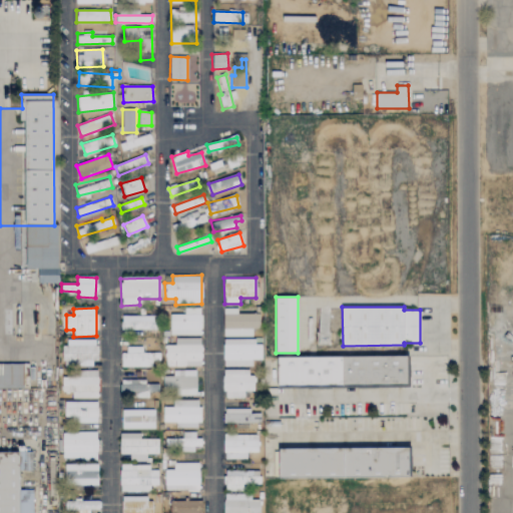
[(169,336),(201,335),(200,309),(184,309),(184,315),(169,315),(169,336)]
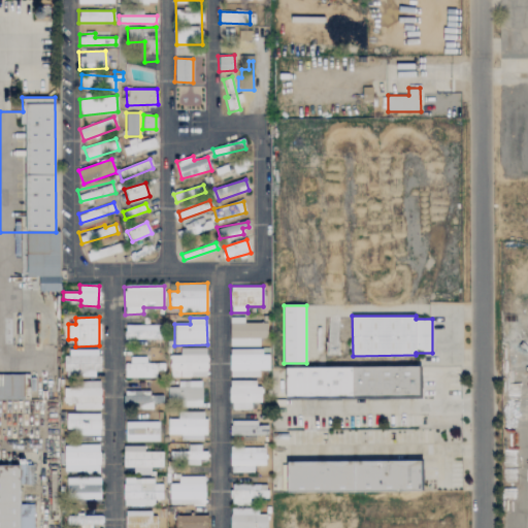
[(244,318),(231,318),(230,347),(260,347),(260,338),(267,338),(267,324),(244,323),(244,318)]
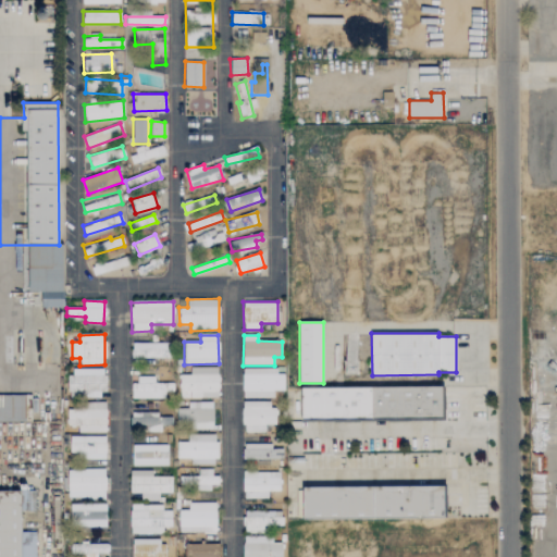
[(348,357),(357,357),(357,342),(348,342),(348,357)]
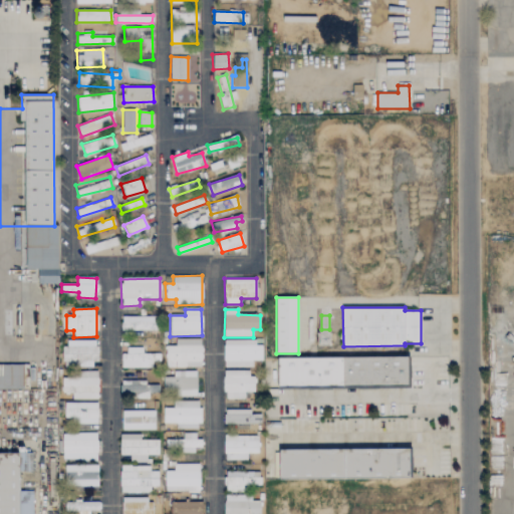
[(121,330),(155,331),(156,317),(121,316),(121,330)]
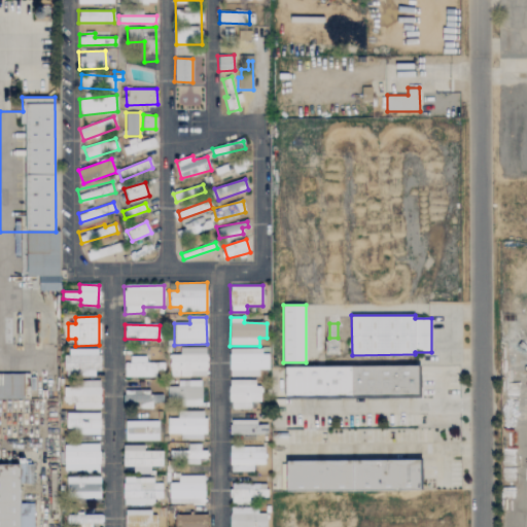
[(170,377),(207,377),(206,348),(180,348),(180,355),(170,355),(170,377)]
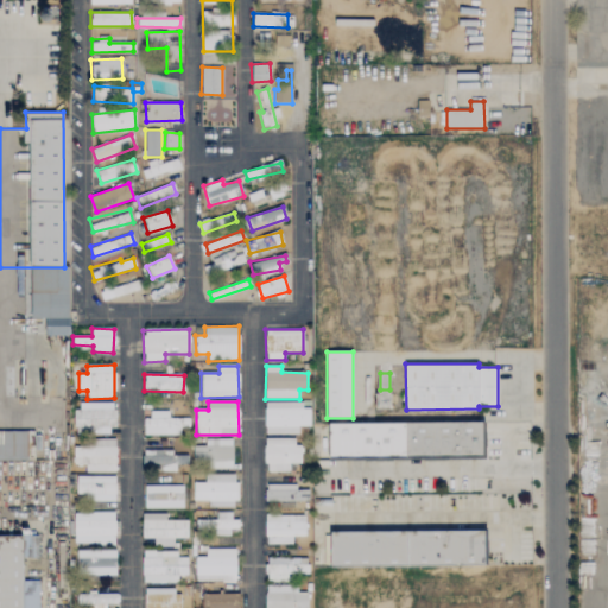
[(75,434),(115,432),(114,403),(75,404),(75,434)]
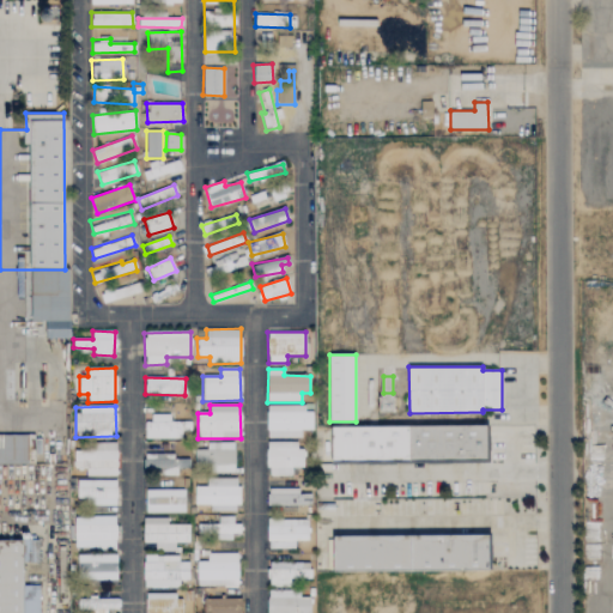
[(302,438),(302,430),(313,430),(313,407),(267,406),(267,437),(302,438)]
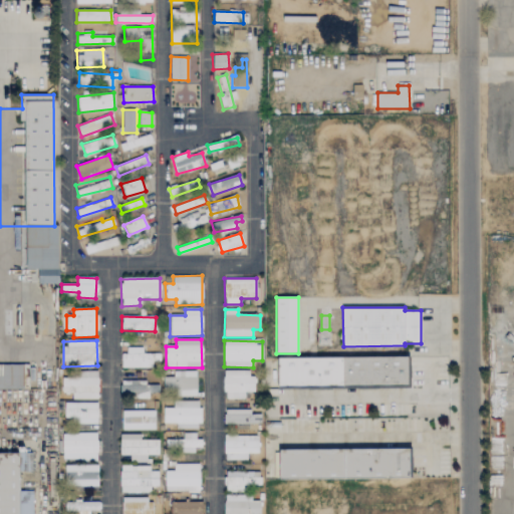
[(121,368),(153,367),(153,361),(160,361),(160,353),(143,354),(143,347),(126,348),(126,353),(120,354),(121,368)]
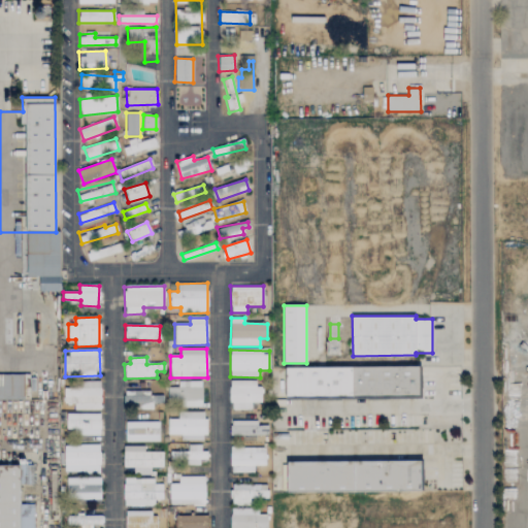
[(353,366),(420,365),(420,397),(354,397),(353,366)]
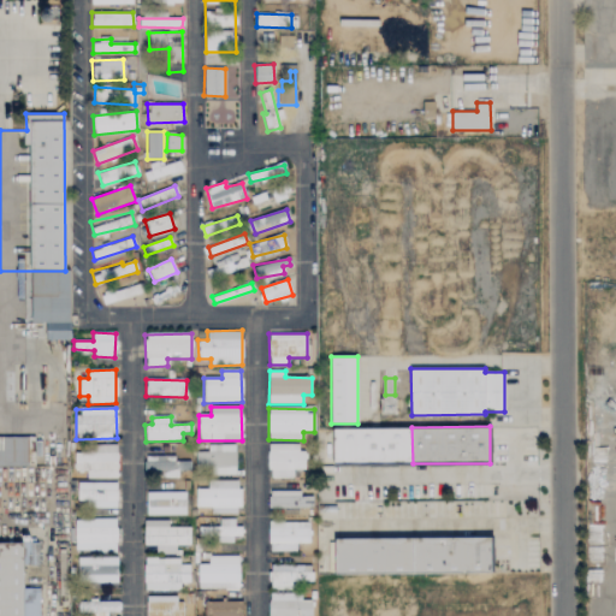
[(333,428),(333,465),(413,463),(412,427),(333,428)]
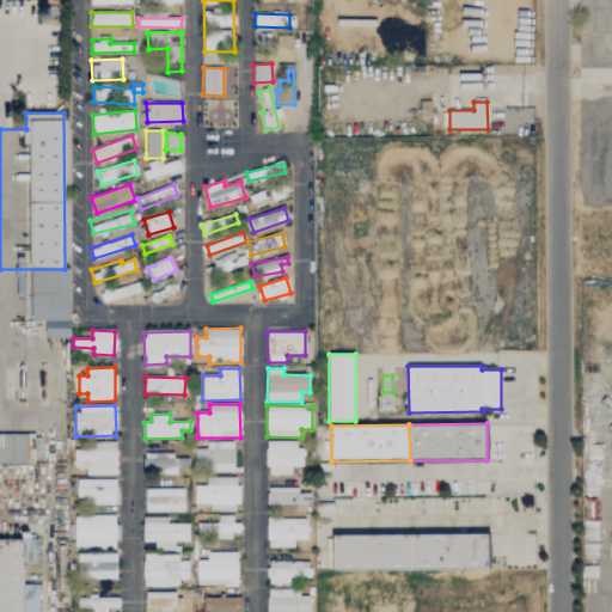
[(0,434),(0,461),(22,463),(22,435),(0,434)]
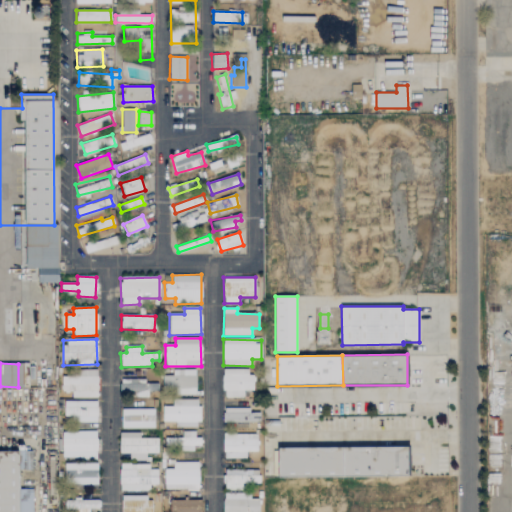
[(252,369),(223,370),(223,398),(244,397),(244,391),(252,391),(252,369)]
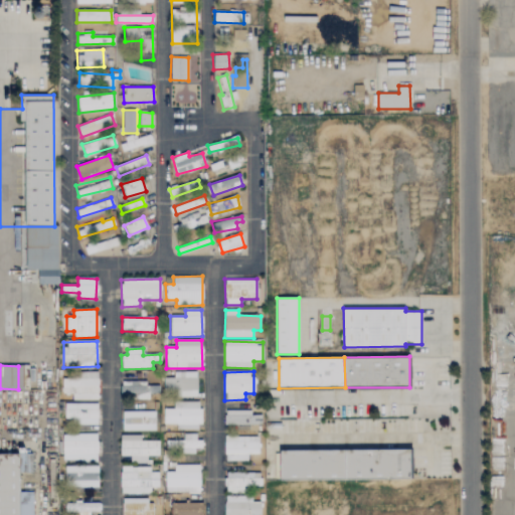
[(163,379),(164,396),(197,396),(197,372),(173,372),(173,378),(163,379)]
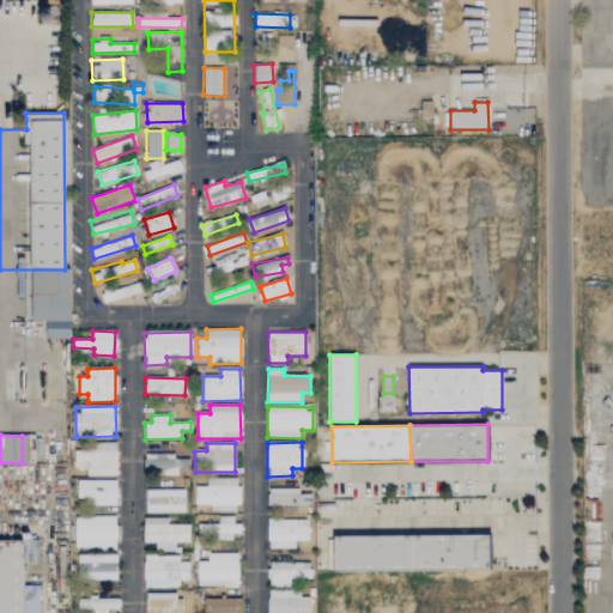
[(117,475),(116,445),(73,447),(74,469),(85,469),(86,477),(117,475)]
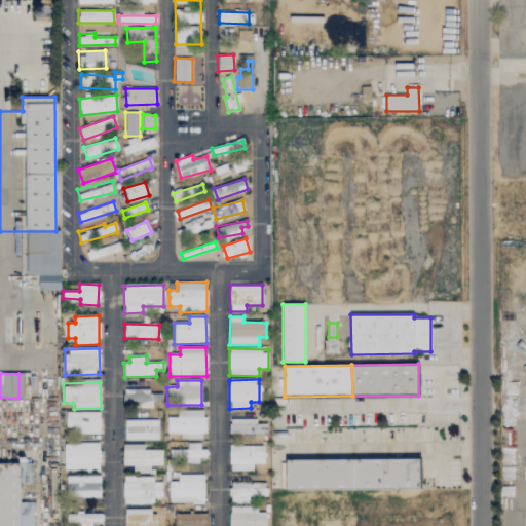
[(152,408),(152,402),(161,402),(161,391),(123,392),(123,402),(134,402),(134,408),(152,408)]
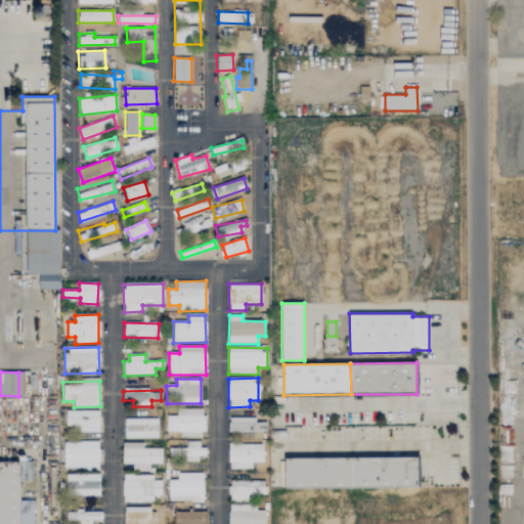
[(204,409),(177,408),(177,417),(166,416),(166,432),(180,432),(180,437),(204,437),(204,409)]
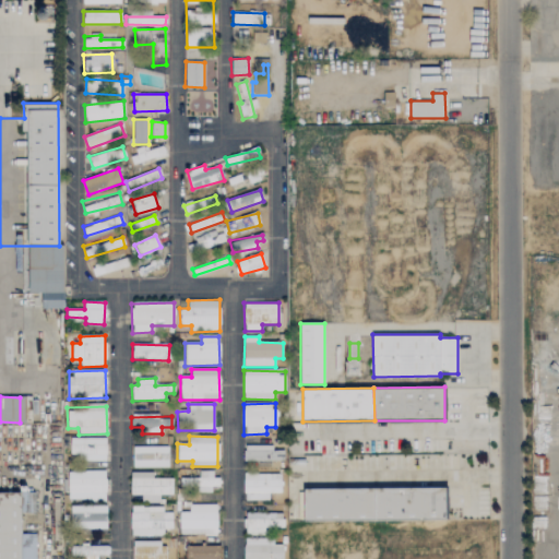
[(106,461),(106,439),(70,438),(70,460),(106,461)]
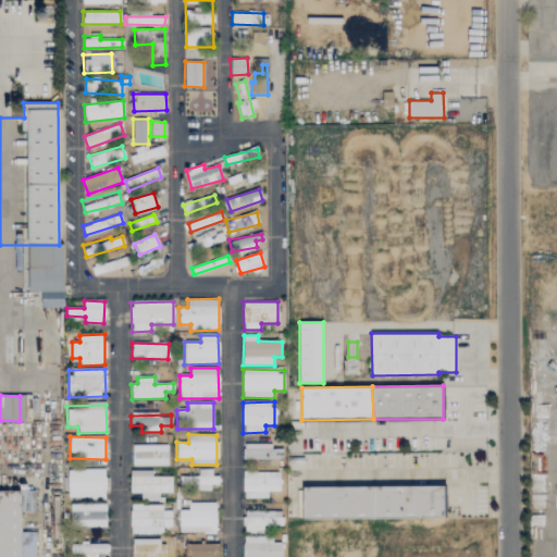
[(243,459),(283,460),(283,449),(272,449),(272,445),(244,444),(243,459)]
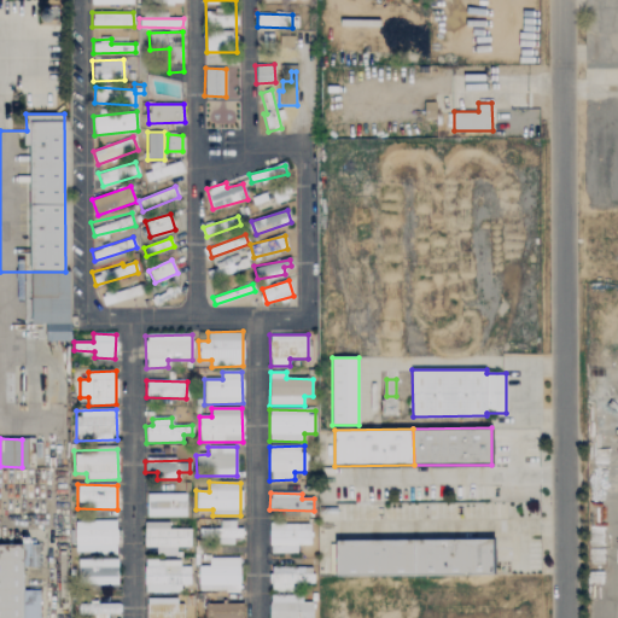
[(186,517),(186,494),(146,494),(147,517),(186,517)]
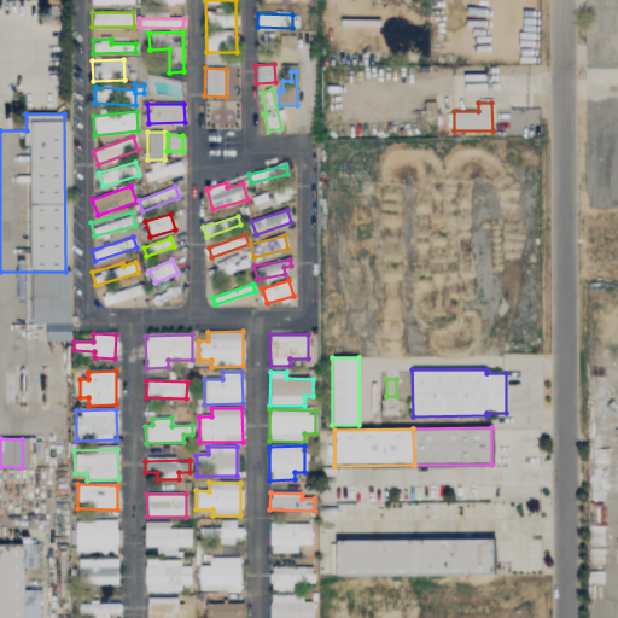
[(75,522),(75,554),(117,553),(116,520),(75,522)]
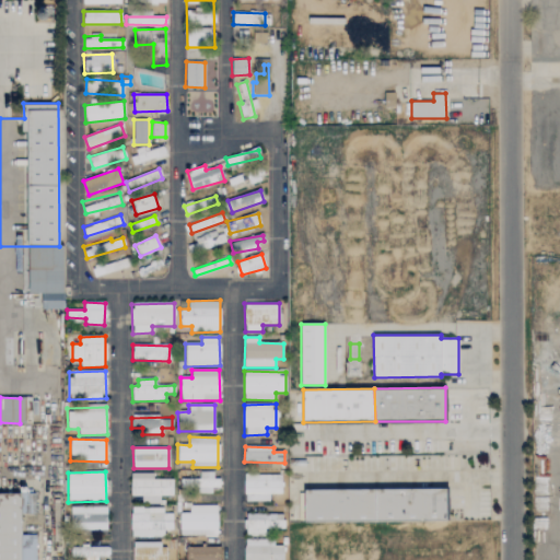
[(199,479),(179,479),(181,491),(217,490),(217,471),(199,473),(199,479)]
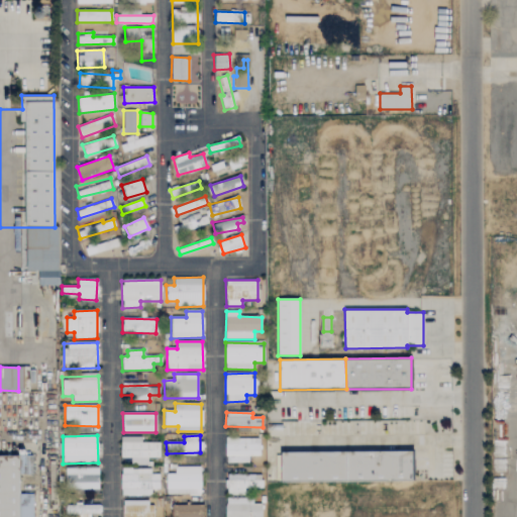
[(160,442),(141,442),(141,437),(120,437),(120,457),(131,458),(131,464),(147,464),(147,457),(159,457),(160,442)]
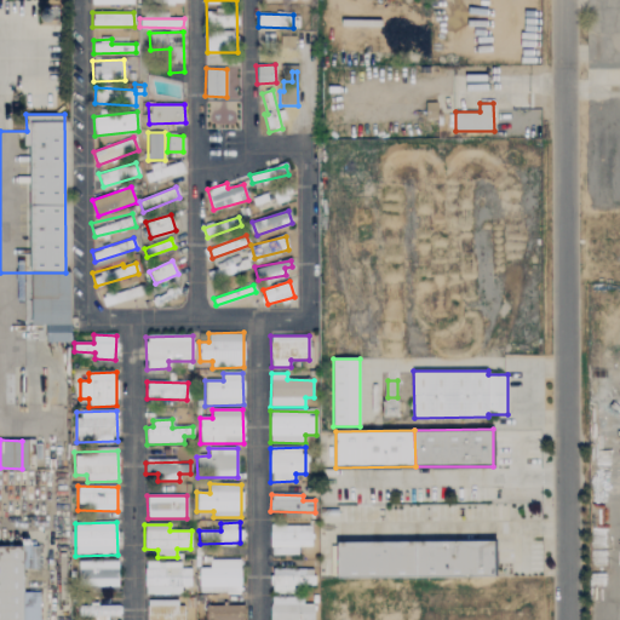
[(311,527),(270,526),(270,556),(298,556),(298,547),(311,547),(311,527)]
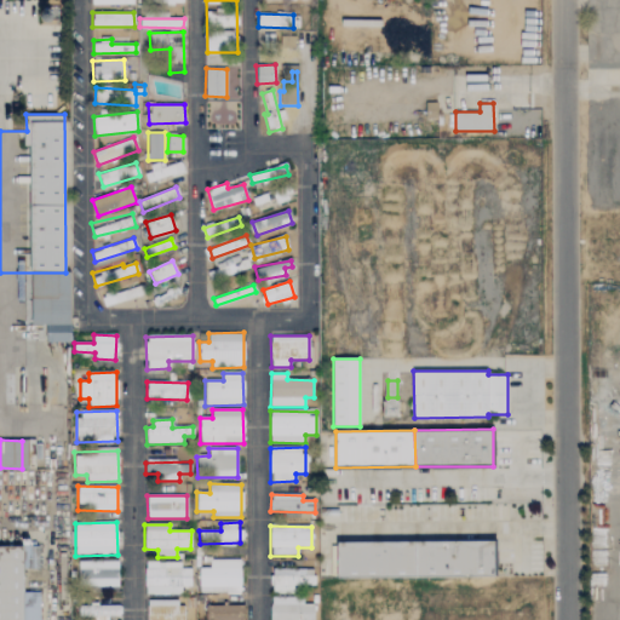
[(338,577),(497,575),(495,539),(338,541),(338,577)]
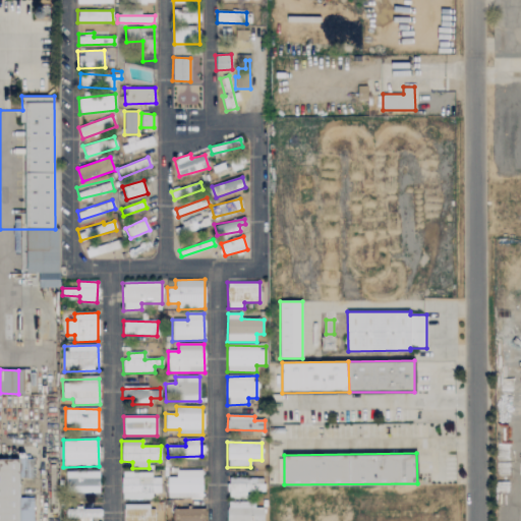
[(0,520),(0,456),(20,456),(20,520),(0,520)]
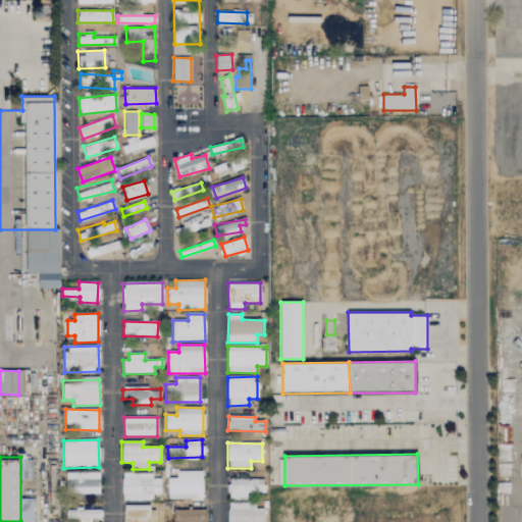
[(202,471),(176,472),(177,478),(167,478),(168,500),(203,499),(202,471)]
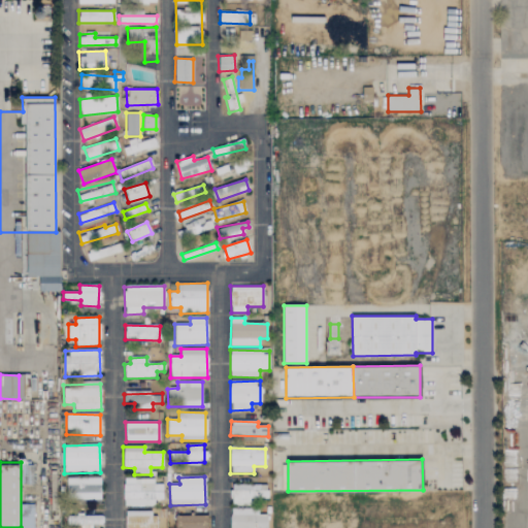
[(67,479),(67,500),(101,500),(100,477),(67,479)]
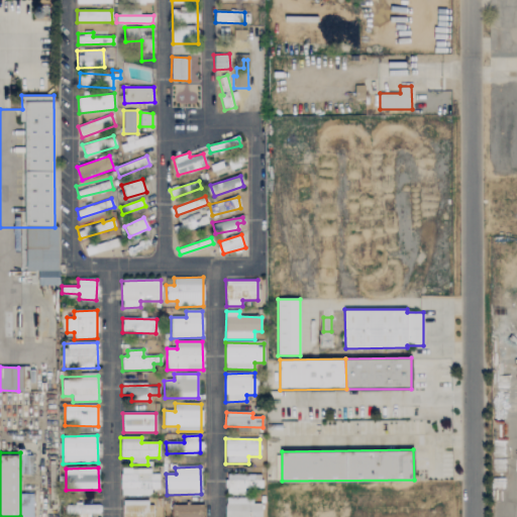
[(151,489),(160,489),(160,474),(150,474),(151,469),(121,469),(120,496),(150,496),(151,489)]
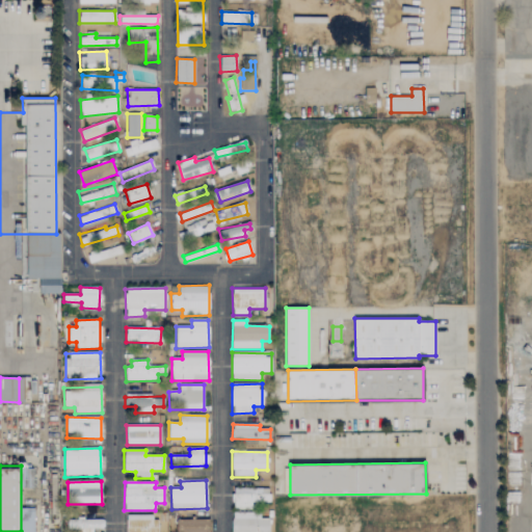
[(270,502),(270,488),(233,488),(233,509),(251,509),(251,503),(270,502)]
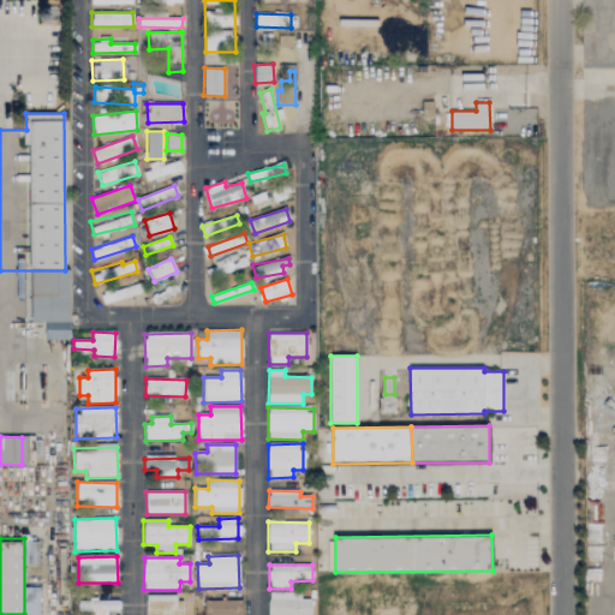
[(268,614),(311,614),(311,595),(268,596),(268,614)]
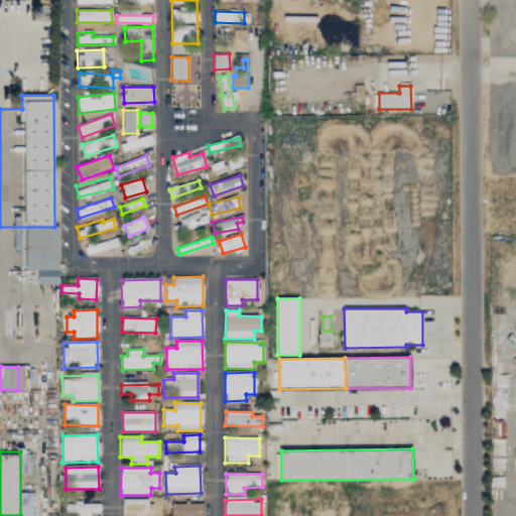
[(123,500),(122,515),(130,515),(131,515),(140,515),(152,515),(153,501),(123,500)]
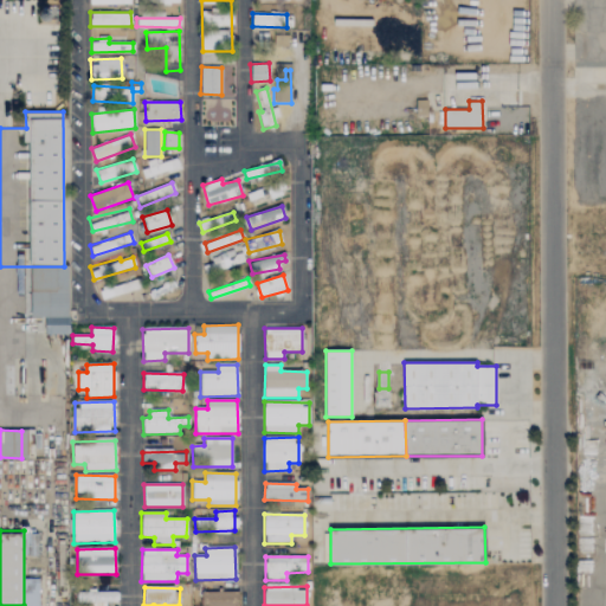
[(117,590),(76,591),(76,605),(117,604),(117,590)]
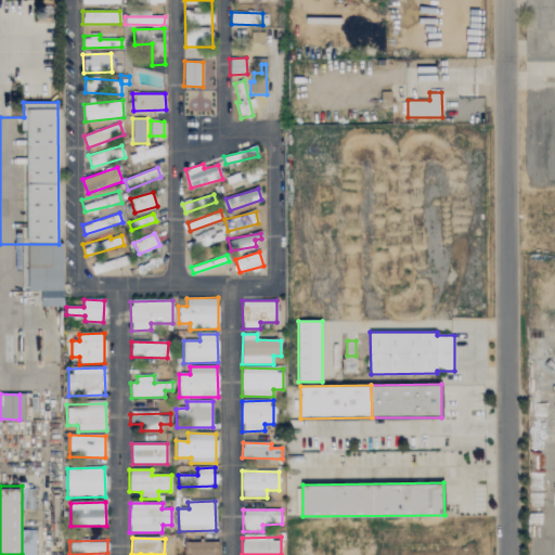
[(218,554),(218,542),(184,542),(184,554),(218,554)]
